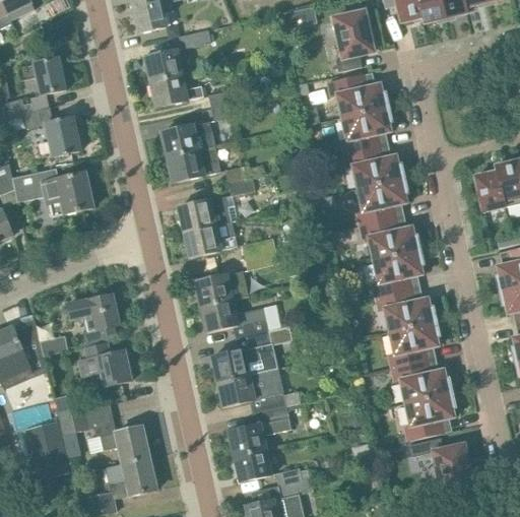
[(0,0),(0,27),(12,22),(11,20),(1,0),(0,0)]
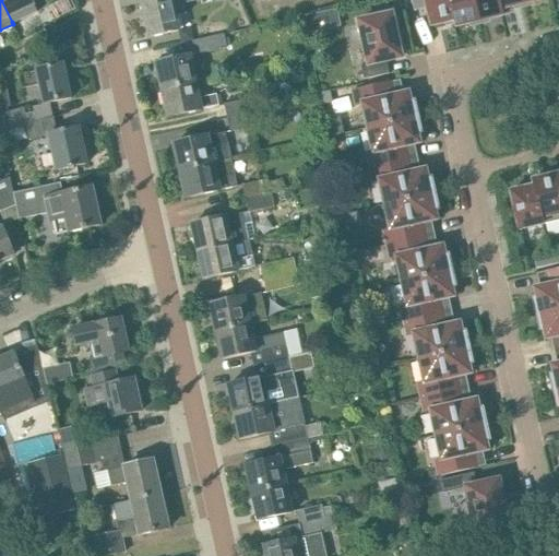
[(1,0),(12,22),(37,9),(33,0),(1,0)]
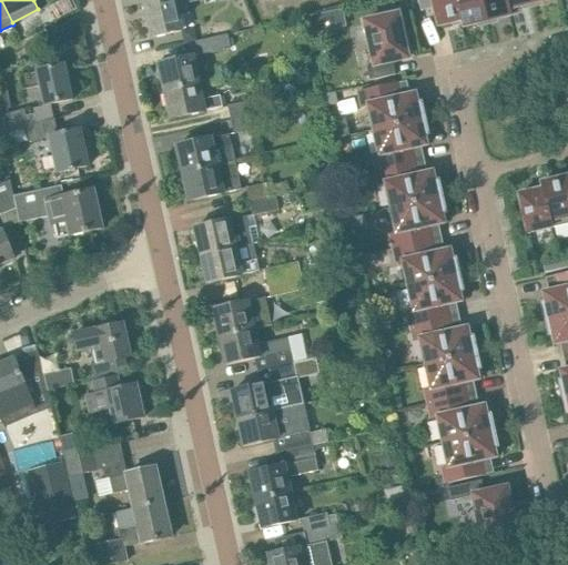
[(144,0),(153,34),(181,29),(181,27),(178,14),(181,13),(188,12),(184,0),(144,0)]
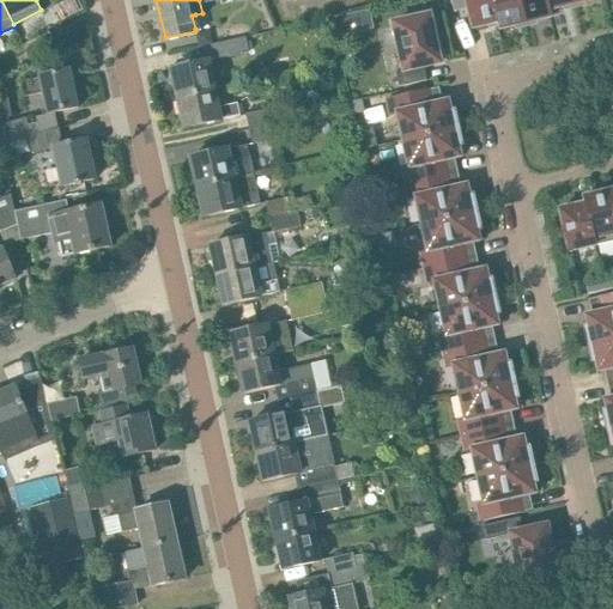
[(501,26),(495,0),(453,0),(455,8),(469,6),(473,25),(498,19),(501,26)]
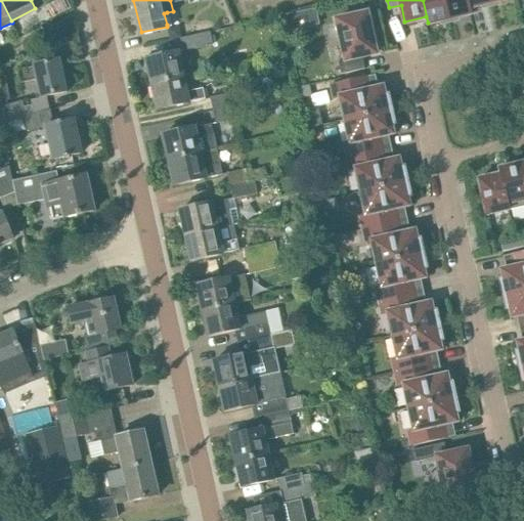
[(449,17),(445,0),(423,0),(428,23),(449,17)]
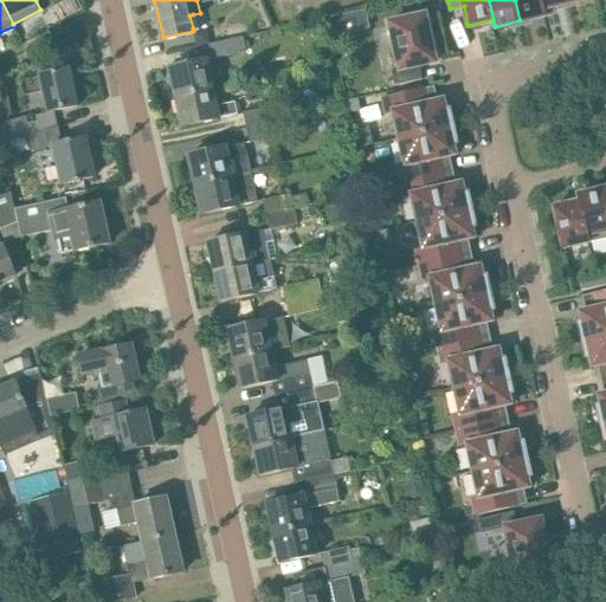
[(515,0),(520,20),(545,14),(541,0),(515,0)]
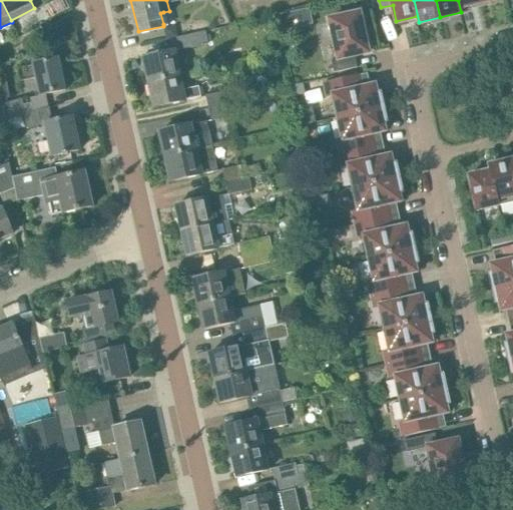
[(458,0),(461,12),(462,12),(460,6),(481,1),(481,0),(458,0)]
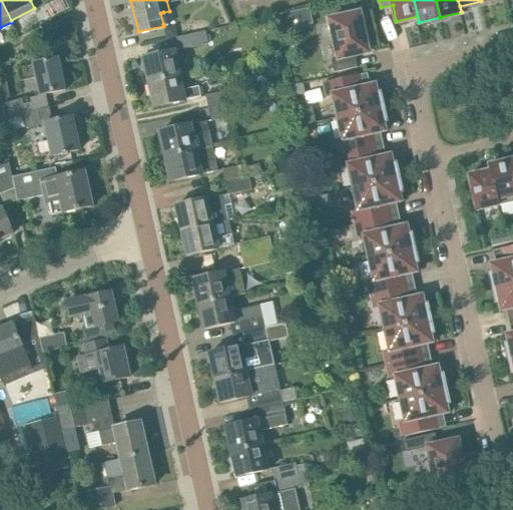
[(313,21),(310,6),(279,13),(282,28),(313,21)]
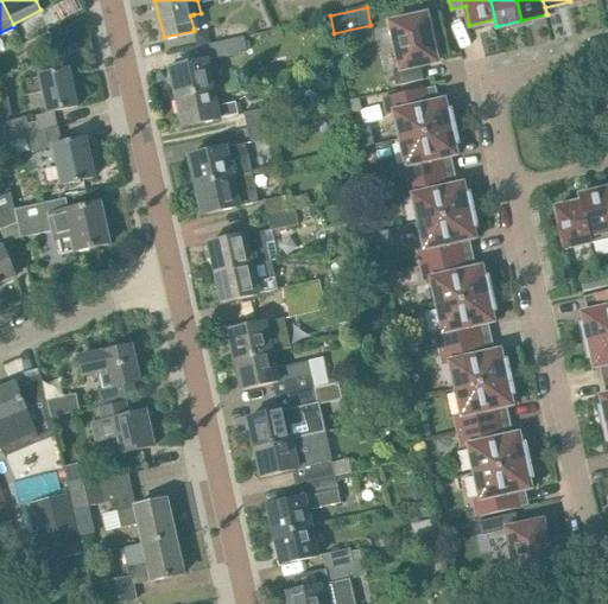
[(428,19),(426,12),(392,20),(401,67),(393,68),(396,83),(424,76),(420,63),(436,59),(431,32),(429,18),(428,19)]
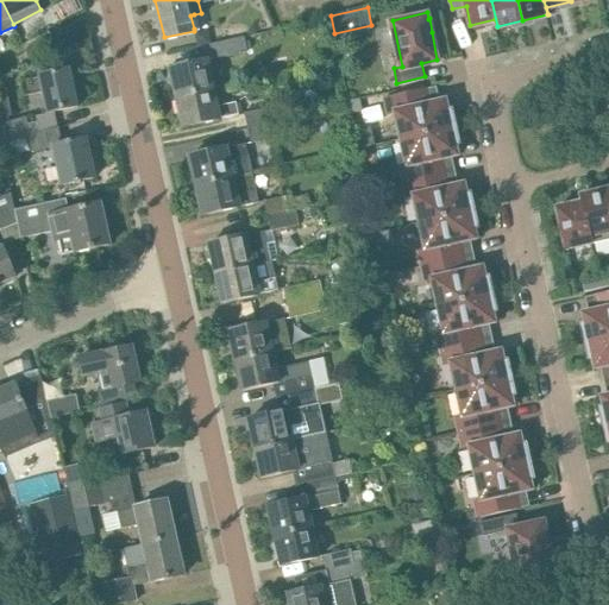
[(212,57),(248,49),(244,33),(208,42),(212,57)]
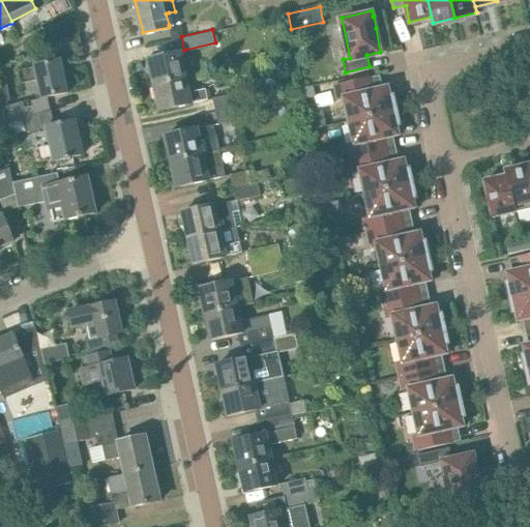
[(153,83),(185,76),(179,50),(148,57),(153,83)]
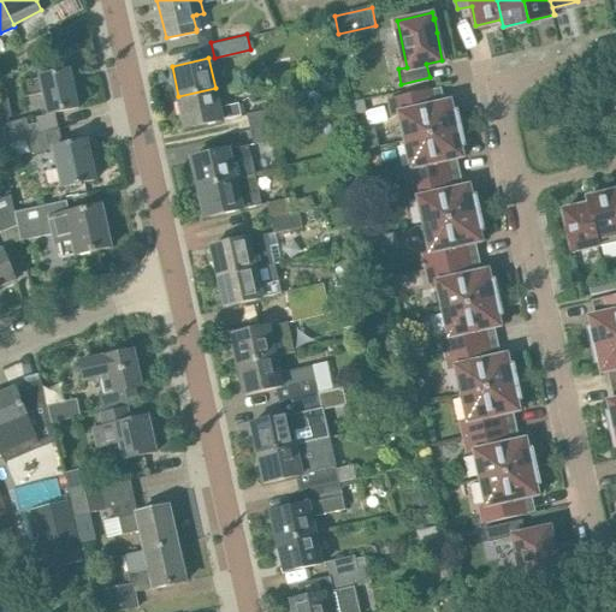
[(37,72),(19,77),(21,81),(23,95),(43,91),(48,112),(78,105),(70,67),(39,75),(37,72)]
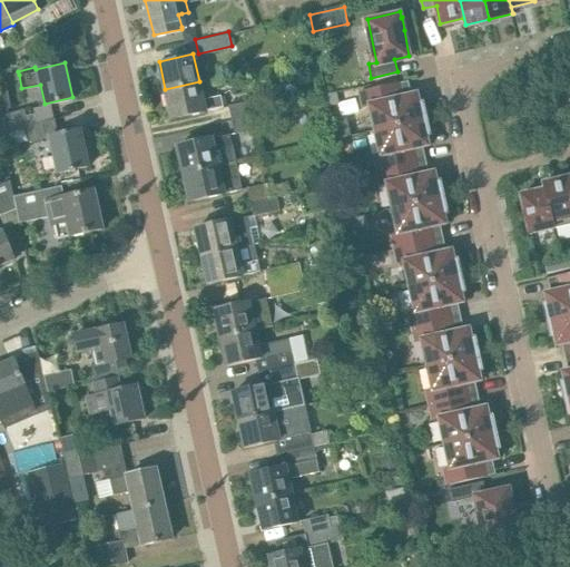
[(374,128),(426,116),(422,100),(420,101),(418,91),(402,95),(400,80),(360,89),(363,105),(370,103),(374,128)]
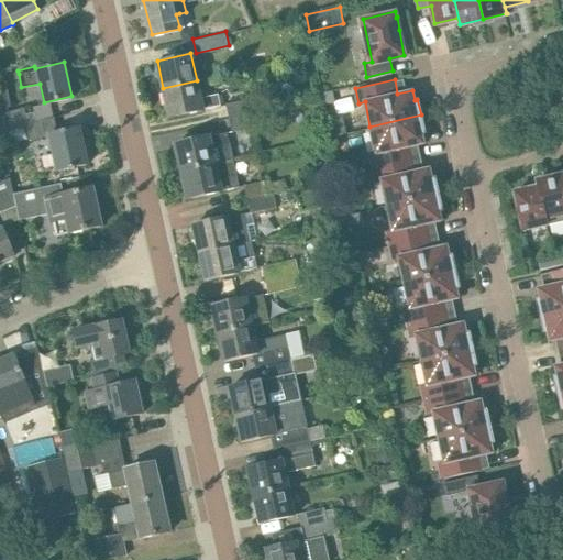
[(163,88),(169,116),(220,105),(217,92),(200,97),(197,80),(163,88)]
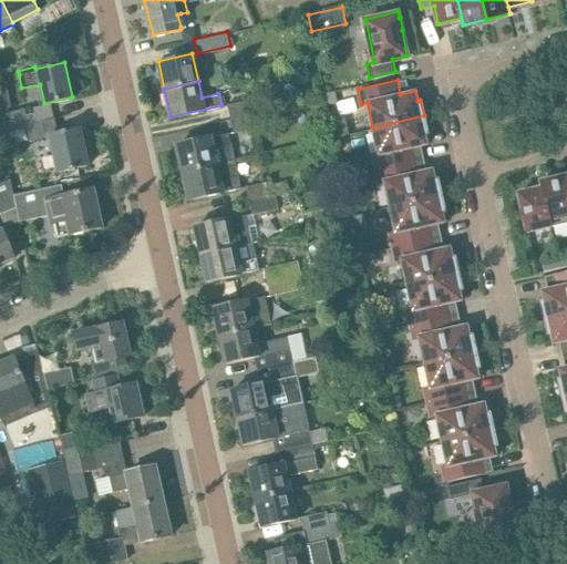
[(338,102),(334,90),(326,92),(328,103),(338,102)]
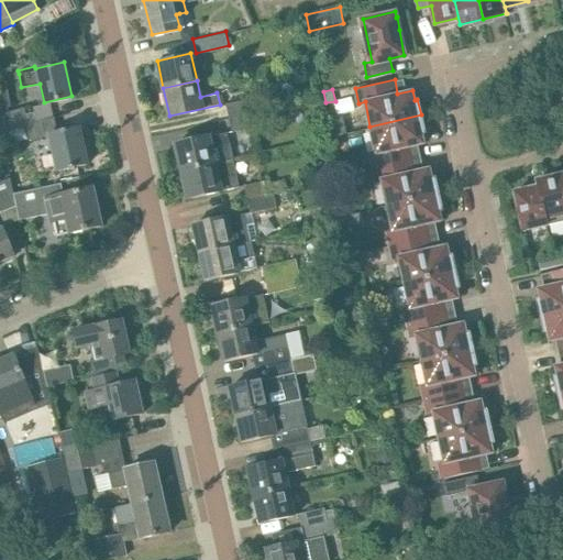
[(258,95),(225,102),(229,116),(255,110),(262,109),(258,95)]
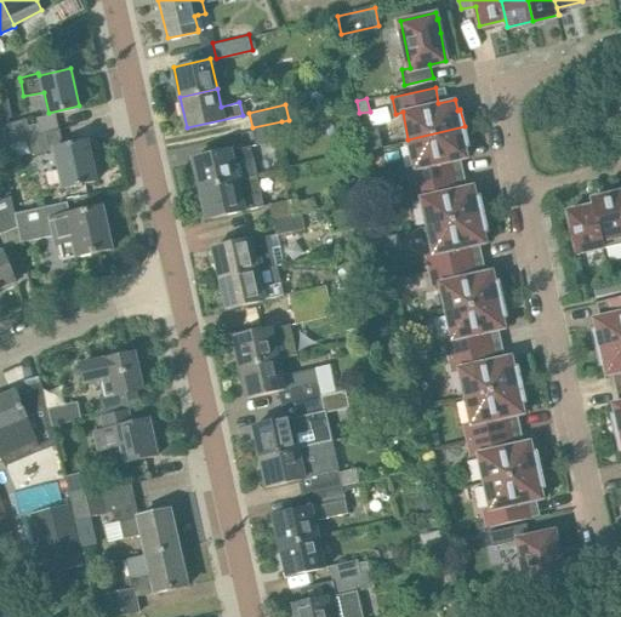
[(27,116),(0,123),(0,138),(1,144),(28,136),(32,135),(27,116)]
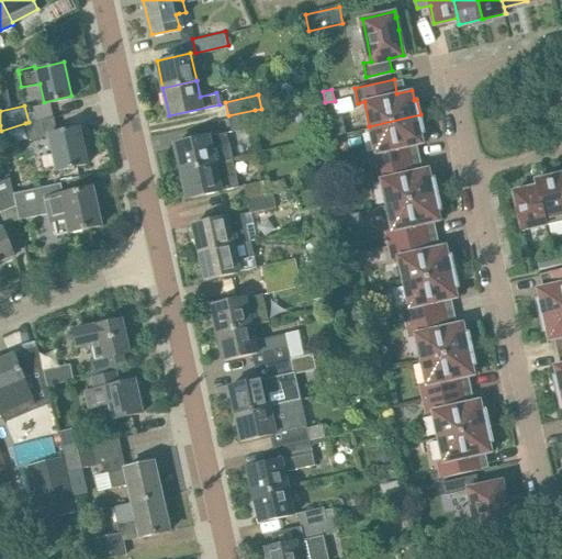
[(232,130),(258,124),(255,110),(228,115),(232,130)]
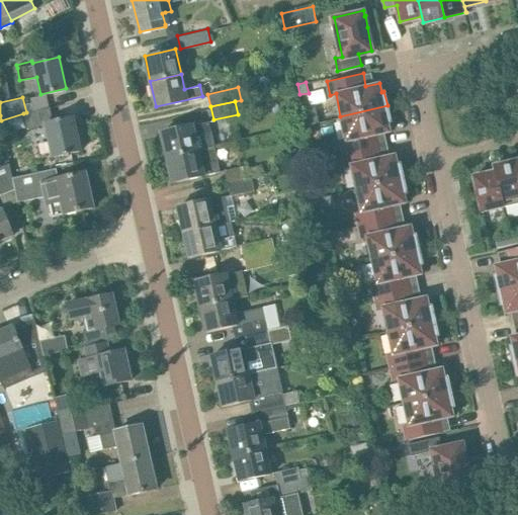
[(26,112),(23,113),(23,115),(26,127),(44,123),(51,157),(60,155),(60,154),(80,150),(72,116),(54,120),(50,107),(50,105),(26,112)]
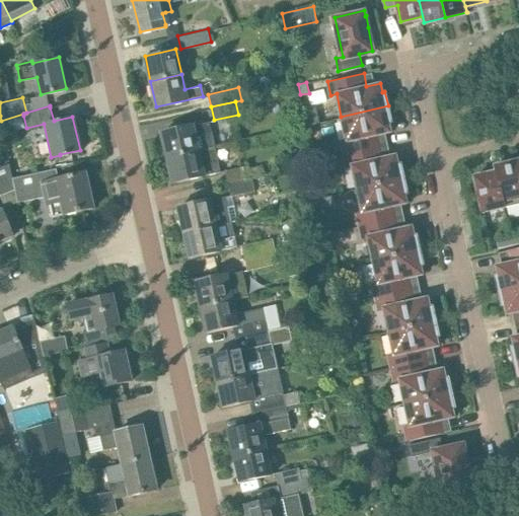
[(319,122),(315,105),(301,108),(305,125),(319,122)]
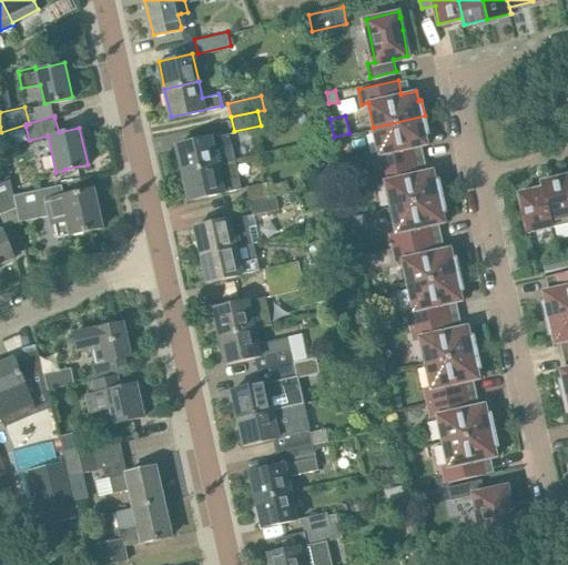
[(376,168),(415,159),(413,145),(427,142),(425,132),(428,132),(425,115),(373,128),(378,152),(373,153),(376,168)]
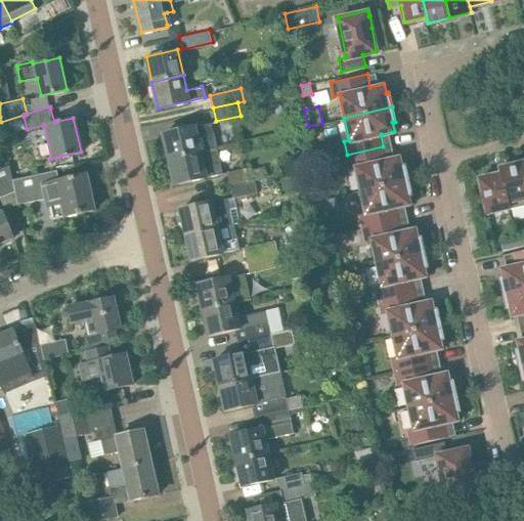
[(217,146),(215,146),(212,133),(210,122),(163,132),(169,158),(217,146)]
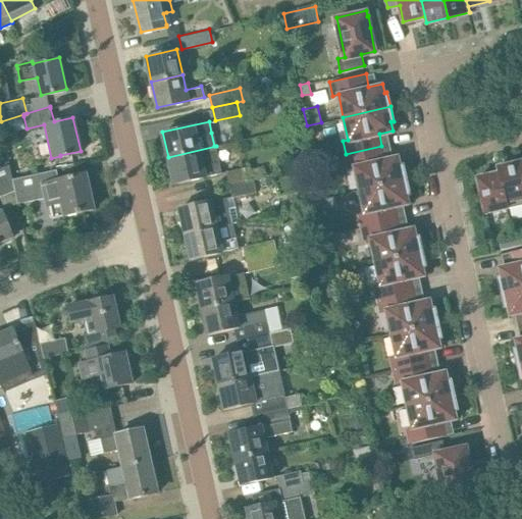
[(220,172),(218,162),(219,161),(216,146),(168,157),(173,183),(220,172)]
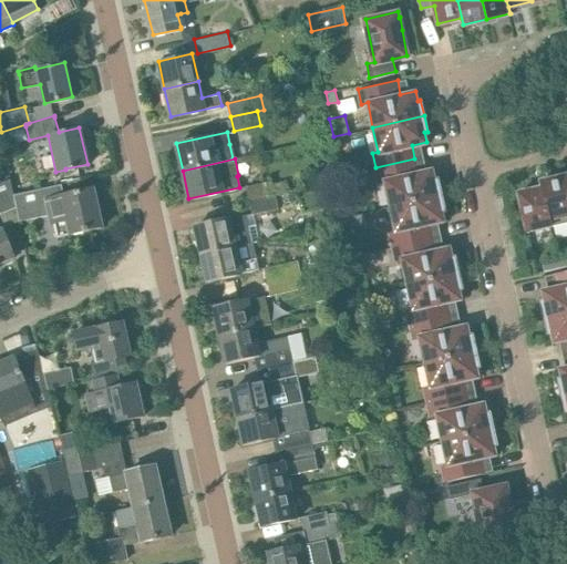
[(390,205),(441,194),(437,178),(434,178),(432,168),(418,172),(414,159),(375,167),(379,182),(384,181),(390,205)]
